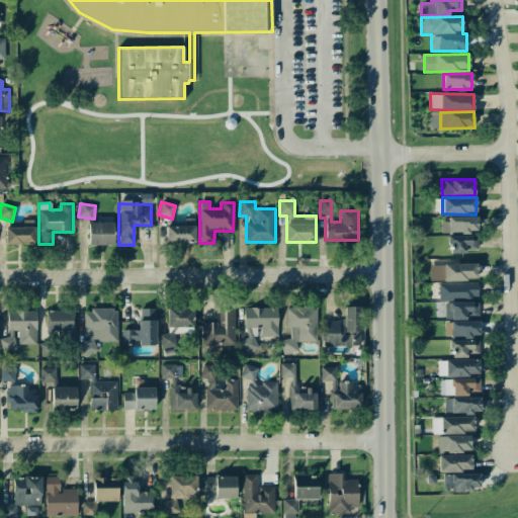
[(165,243),(194,243),(195,218),(184,218),(184,227),(165,226),(165,243)]
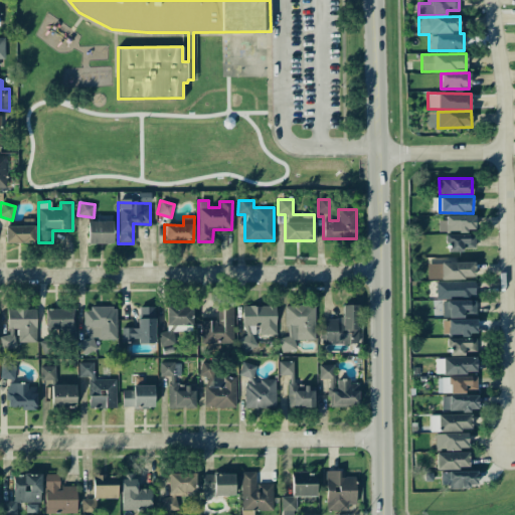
[(474,216),(439,217),(439,231),(475,230),(474,216)]
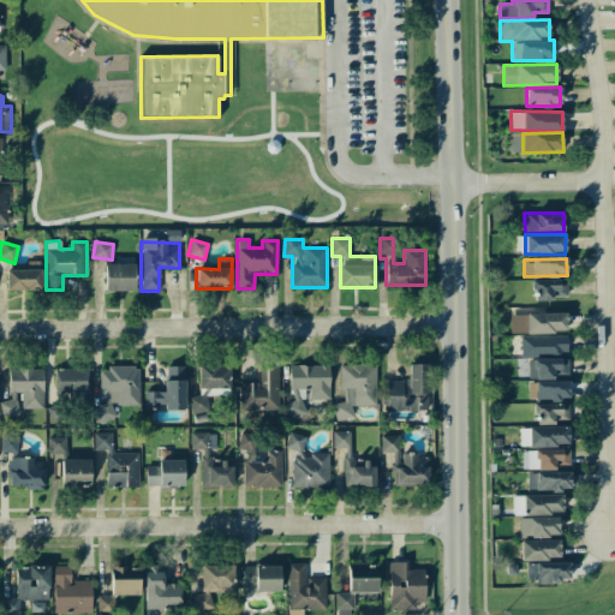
[(105,264),(105,292),(135,291),(135,263),(105,264)]
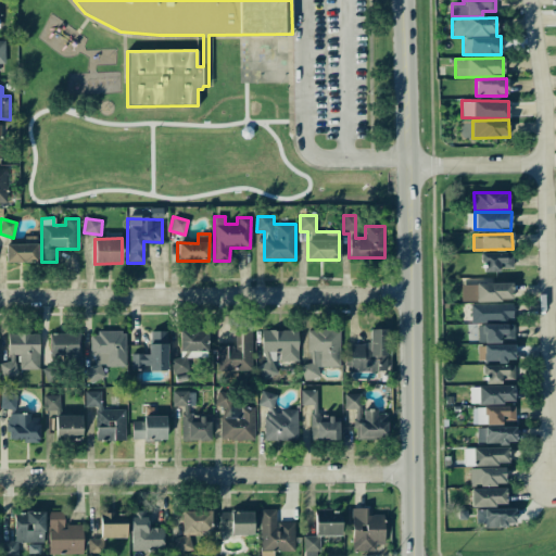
[(37,263),(38,244),(5,243),(5,262),(37,263)]
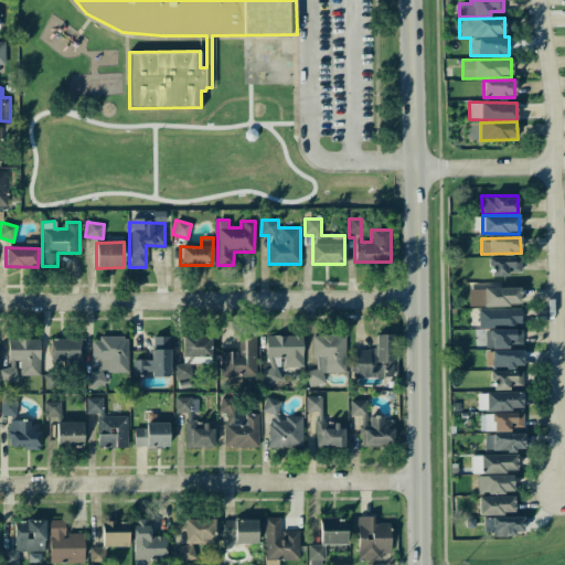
[(489,257),(490,275),(521,274),(520,257),(489,257)]
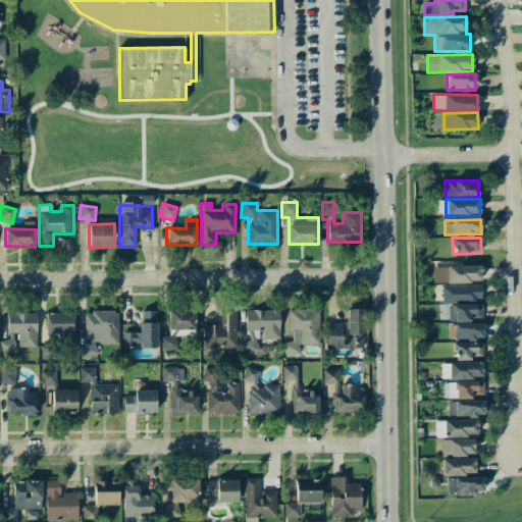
[(432,282),(481,281),(481,265),(432,266),(432,282)]
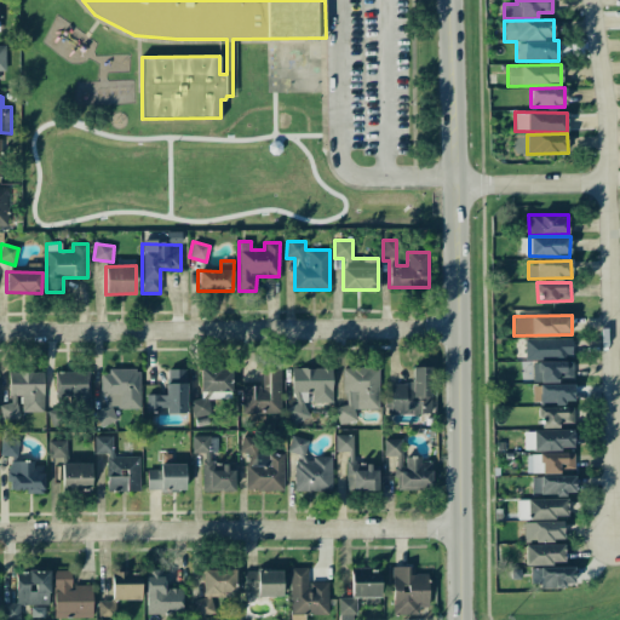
[(524,339),(524,359),(572,357),(572,339),(524,339)]
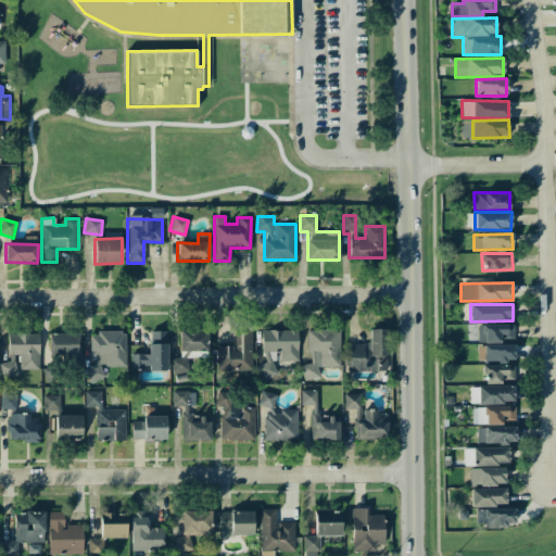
[(513,325),(478,325),(478,362),(515,361),(515,342),(513,342),(513,325)]
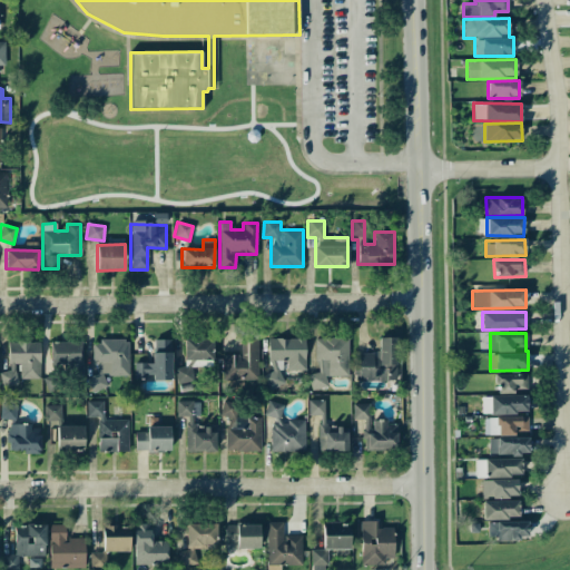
[(349,375),(347,337),(315,338),(316,373),(308,373),(310,389),(326,389),(325,376),(349,375)]
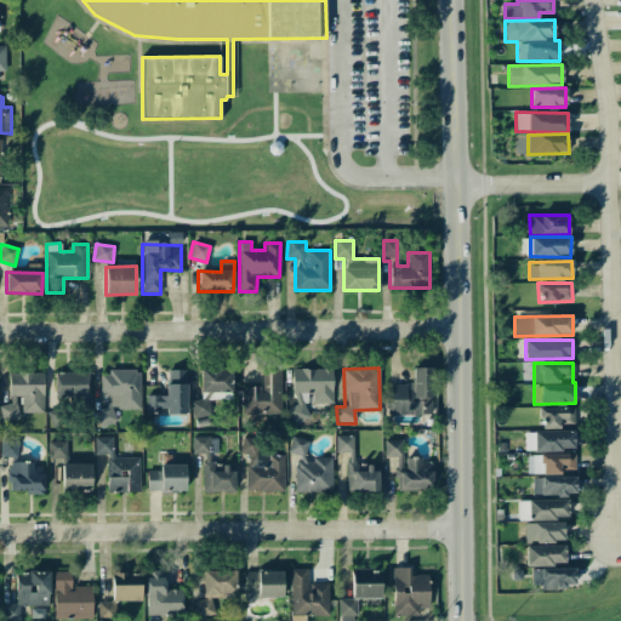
[(432,368),(412,368),(412,385),(391,385),(391,415),(432,415),(432,368)]
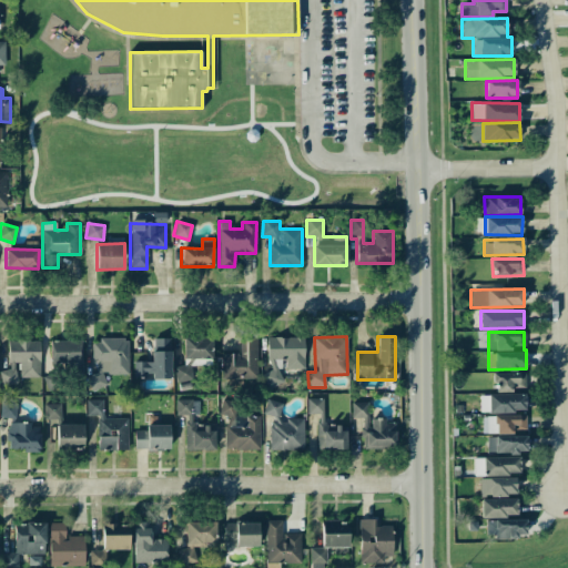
[(212,358),(212,337),(183,338),(183,358),(212,358)]
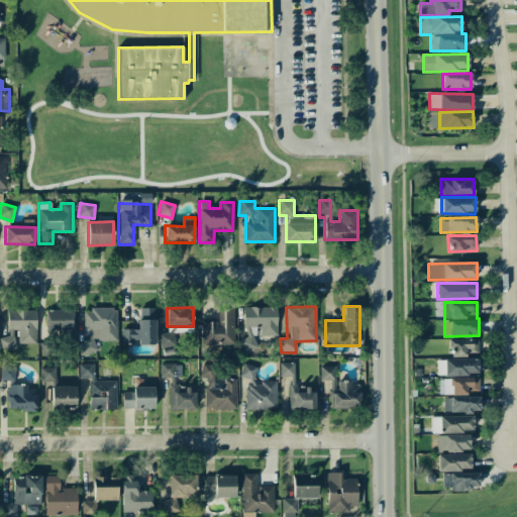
[(243,308),(244,338),(240,338),(240,351),(257,351),(256,336),(277,335),(277,307),(243,308)]
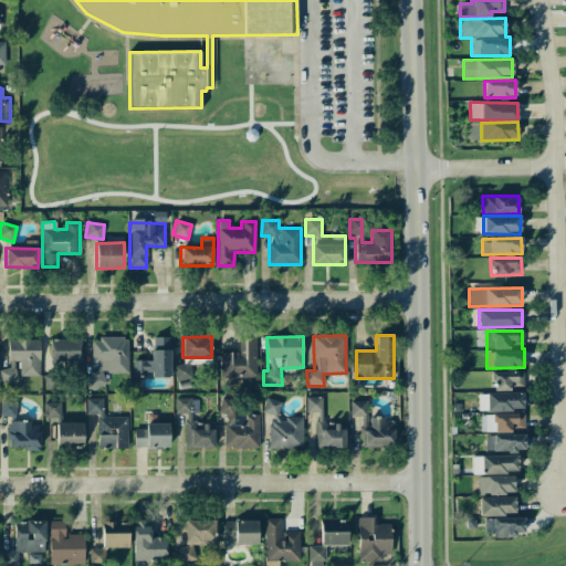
[(128,373),(127,337),(93,338),(93,374),(88,374),(90,387),(107,386),(107,374),(128,373)]
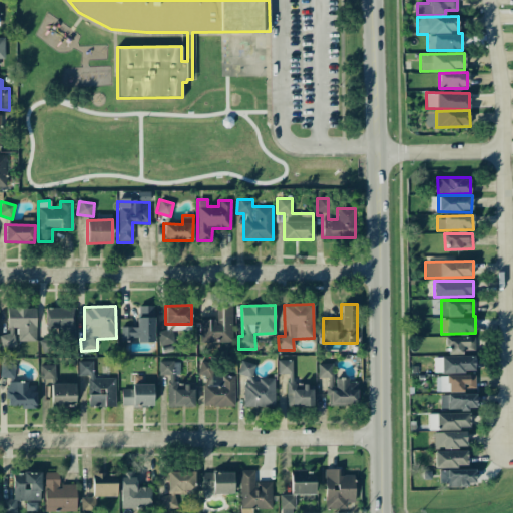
[(154,341),(153,306),(137,306),(137,326),(120,327),(121,342),(154,341)]
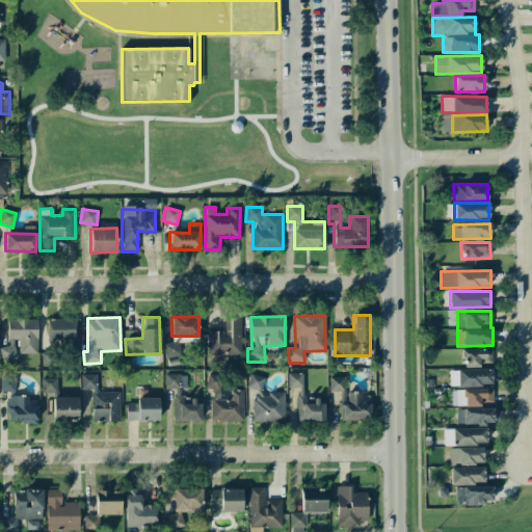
[(240,317),(230,317),(230,330),(208,331),(208,355),(241,354),(240,317)]
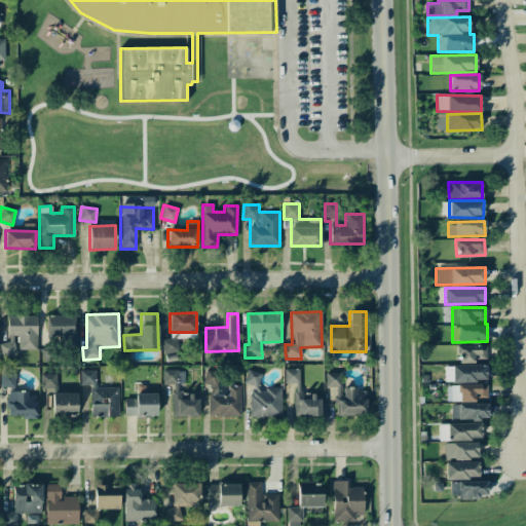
[(75,314),(47,315),(48,336),(65,336),(65,344),(76,344),(75,314)]
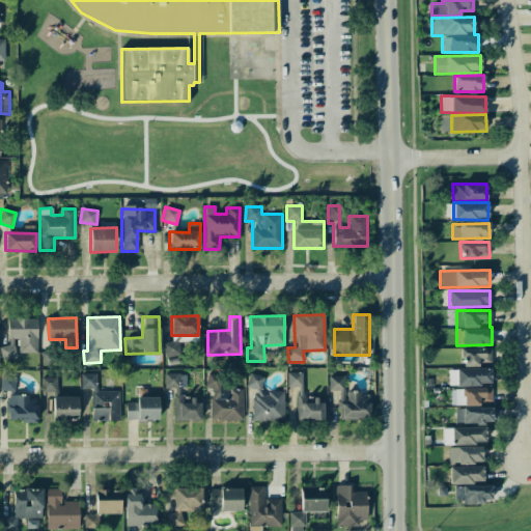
[(19,353),(37,353),(37,318),(7,318),(8,345),(0,346),(0,359),(15,359),(15,338),(19,338),(19,353)]
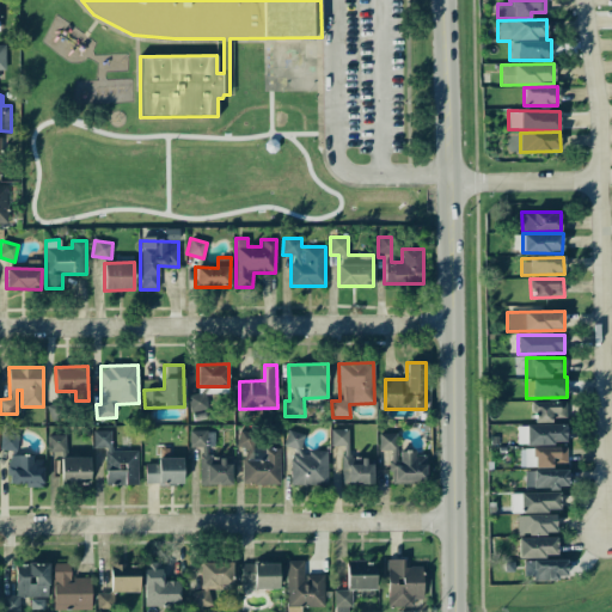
[(206,395),(189,395),(189,411),(207,411),(206,395)]
